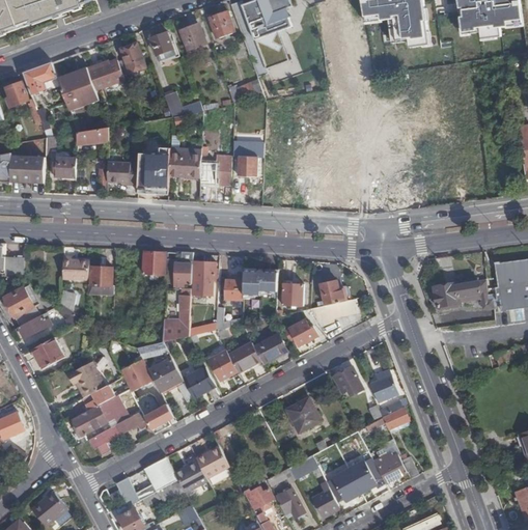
[(62,10),(74,6),(71,0),(0,0),(0,34),(7,32),(5,28),(20,23),(28,20),(33,18),(34,21),(54,14),(55,14),(55,11),(60,9),(61,10),(62,10)]
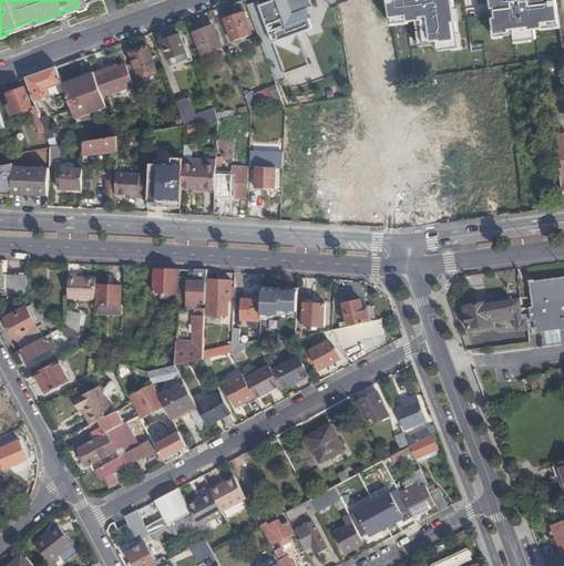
[(253,0),(245,3),(275,82),(286,78),(285,72),(308,64),(296,32),(310,27),(304,8),(311,6),(308,0),(266,0),(258,3),(257,0),(253,0)]
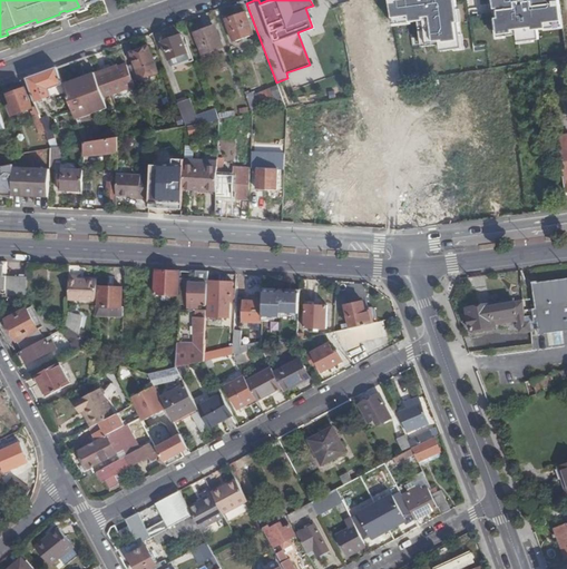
[(460,48),(452,0),(385,0),(390,26),(414,22),(418,46),(434,43),(436,50),(460,48)]
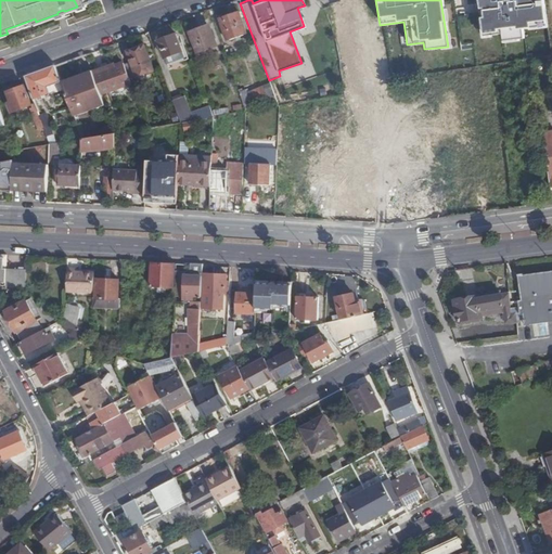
[(475,0),(479,34),(499,31),(500,41),(524,38),(523,30),(547,28),(542,0),(475,0)]
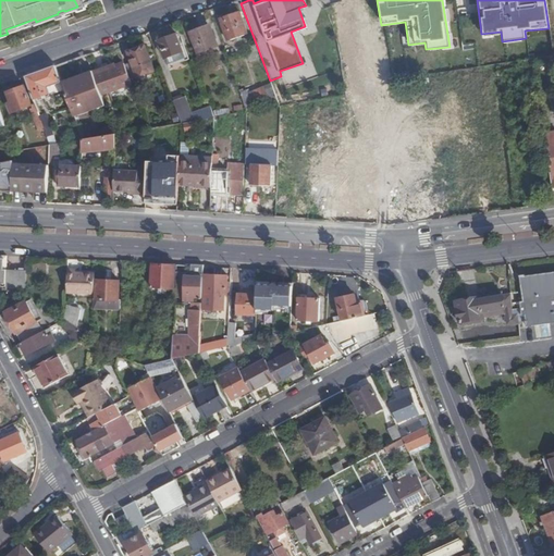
[(238,13),(220,20),(226,41),(246,34),(238,13)]
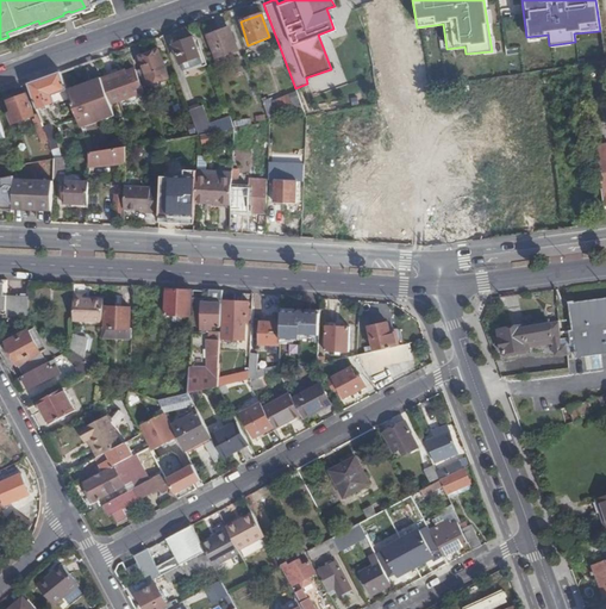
[(230,23),(207,31),(217,54),(238,47),(230,23)]
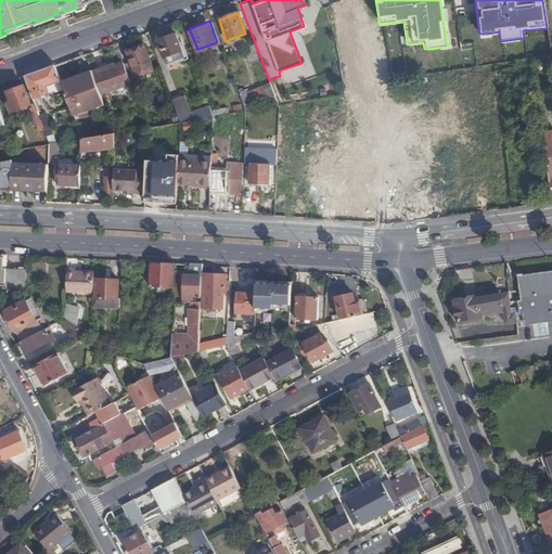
[(8,34),(22,27),(21,24),(5,29),(8,34)]
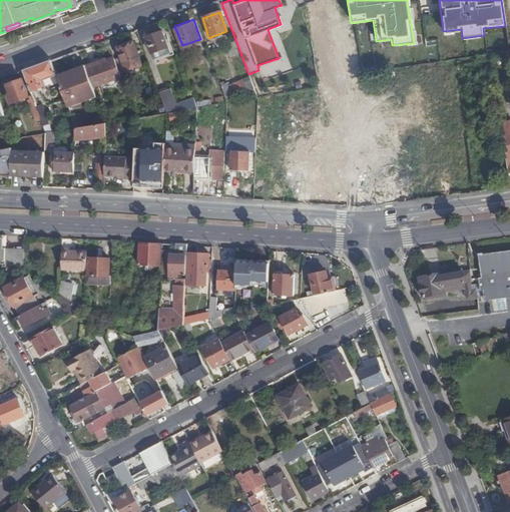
[(158,31),(143,36),(149,52),(164,47),(158,31)]
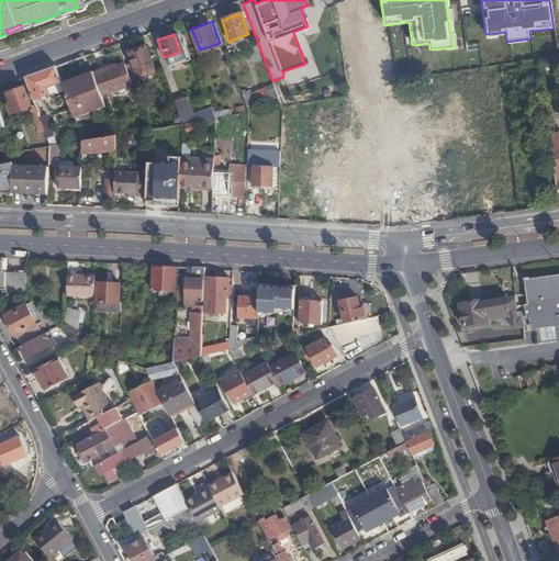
[(132,60),(124,63),(130,78),(155,69),(144,45),(127,51),(132,60)]
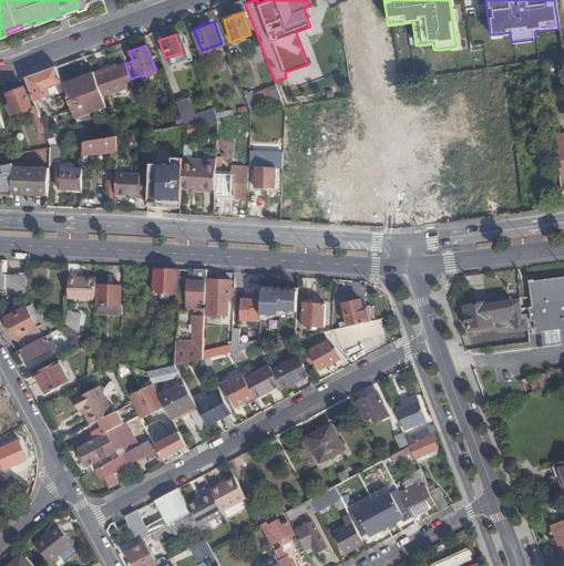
[(182,52),(165,58),(168,63),(184,58),(182,52)]
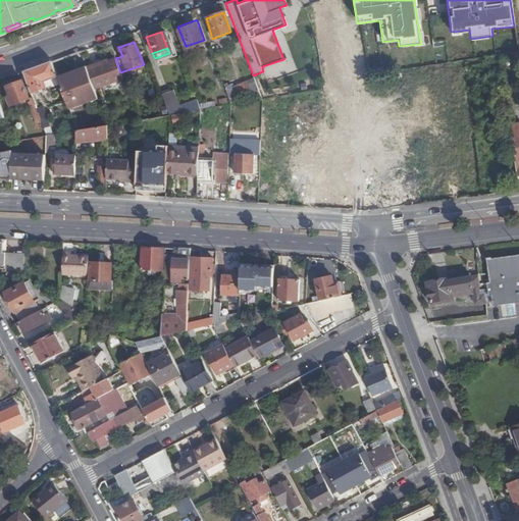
[(94,87),(122,76),(120,72),(115,58),(114,58),(106,61),(102,62),(101,60),(86,65),(94,87)]
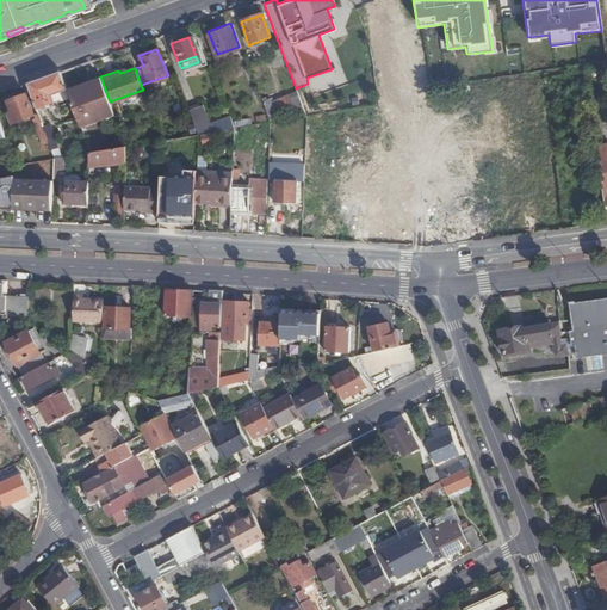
[(50,93),(67,88),(60,69),(26,80),(37,106),(53,100),(50,93)]
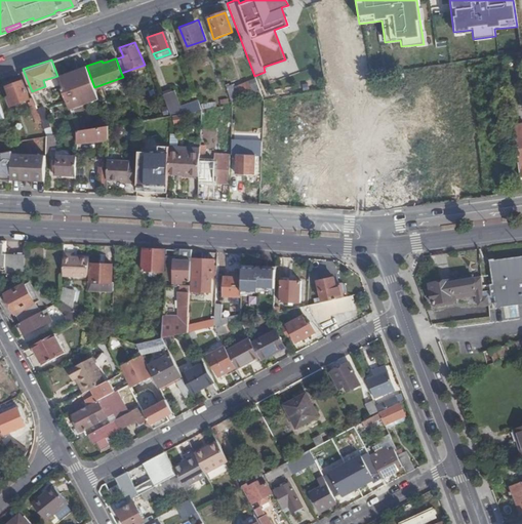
[(68,104),(96,93),(94,87),(86,66),(57,76),(59,81),(68,104)]
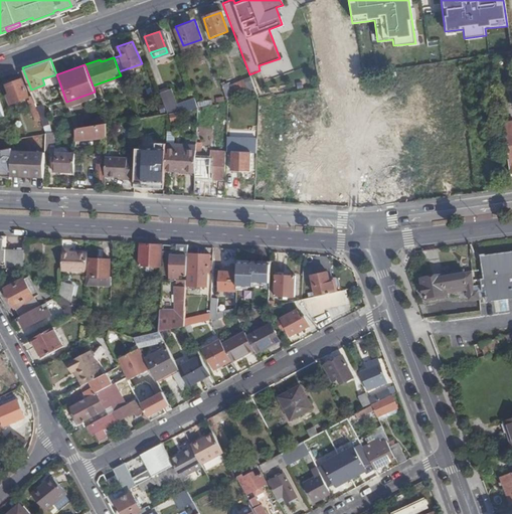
[(44,84),(58,79),(56,74),(42,78),(44,84)]
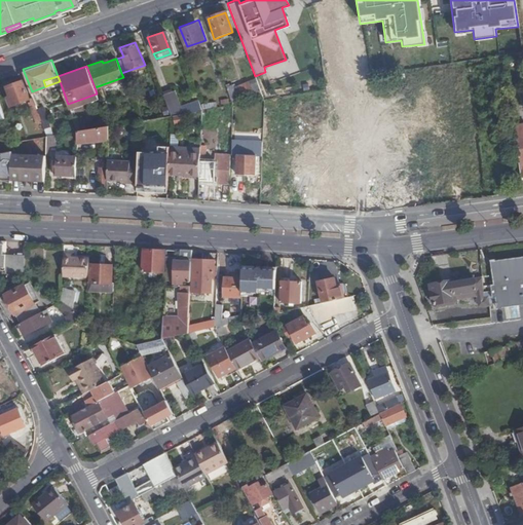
[(30,98),(23,80),(7,86),(10,96),(14,96),(16,103),(30,98)]
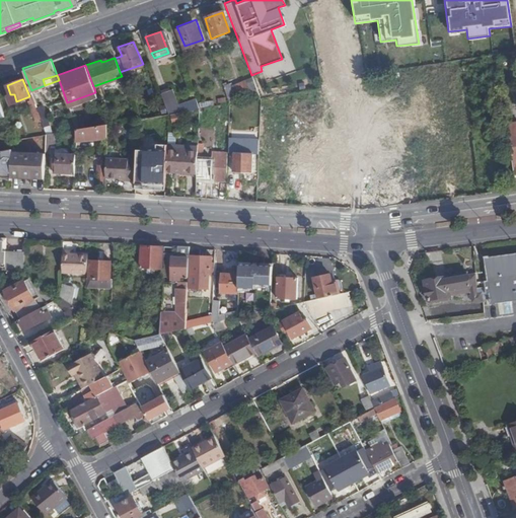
[(225,80),(221,81),(226,95),(227,96),(229,102),(260,97),(253,81),(246,83),(245,81),(237,83),(238,84),(235,85),(236,88),(232,90),(229,82),(226,82),(225,80)]
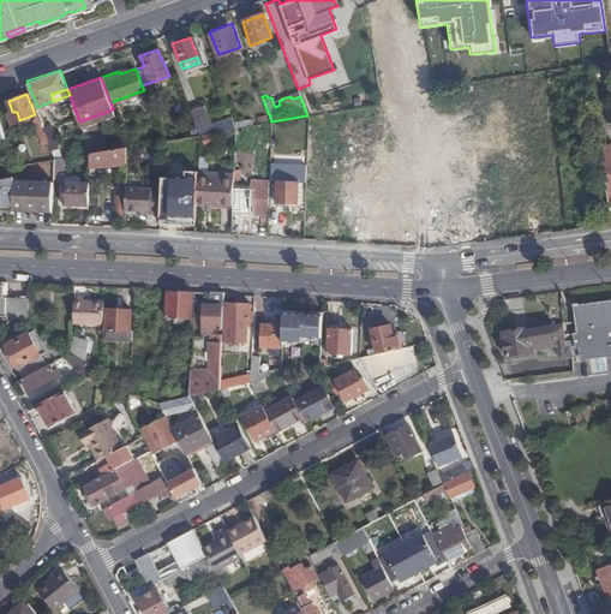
[(207,101),(191,107),(201,132),(216,126),(207,101)]
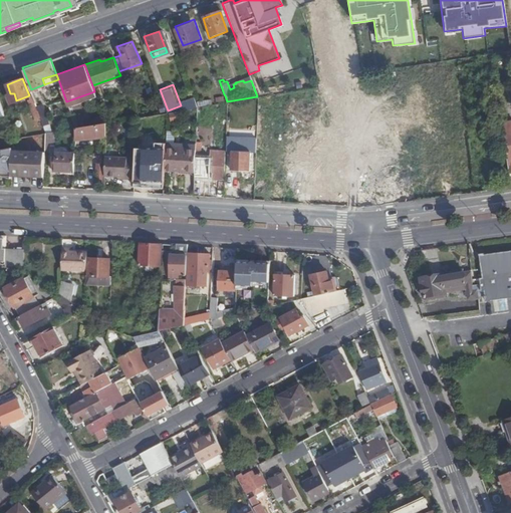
[(67,104),(96,95),(94,91),(66,101),(67,104)]
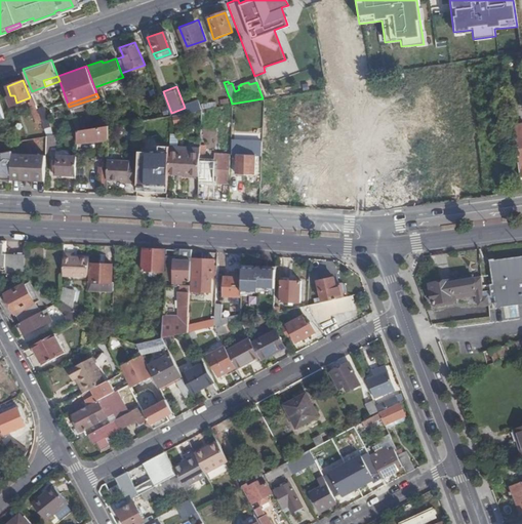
[(9,106),(16,103),(14,95),(10,95),(6,97),(9,106)]
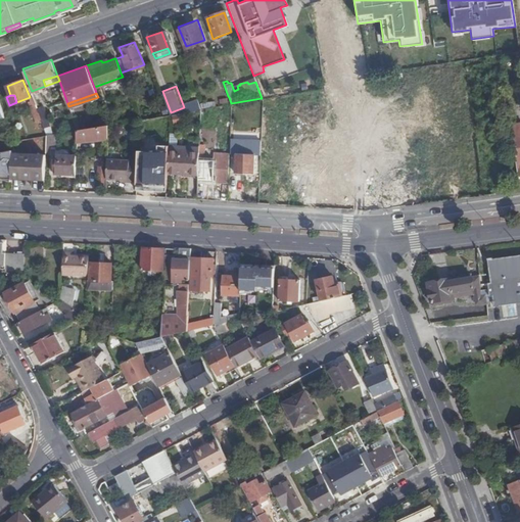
[(35,114),(40,112),(38,106),(35,100),(31,102),(35,114)]
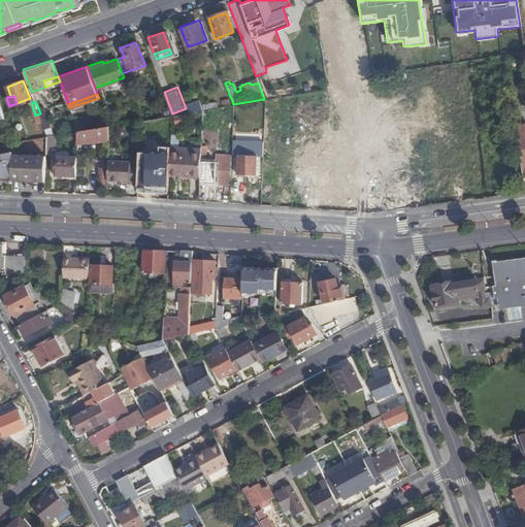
[(44,105),(38,107),(40,113),(48,136),(56,135),(44,105)]
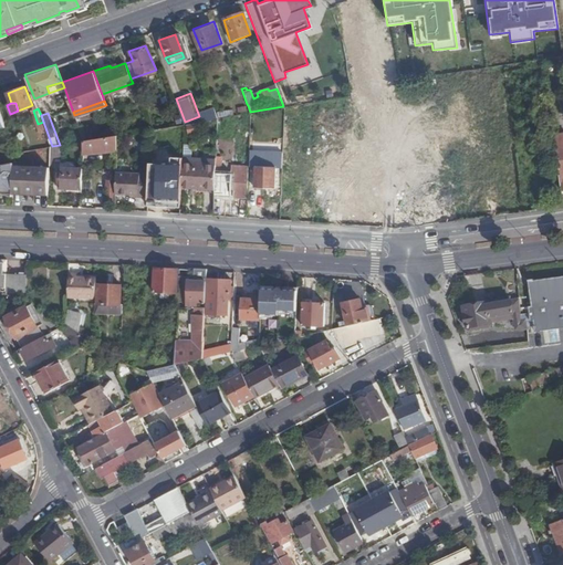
[(197,129),(195,122),(186,124),(187,132),(197,129)]
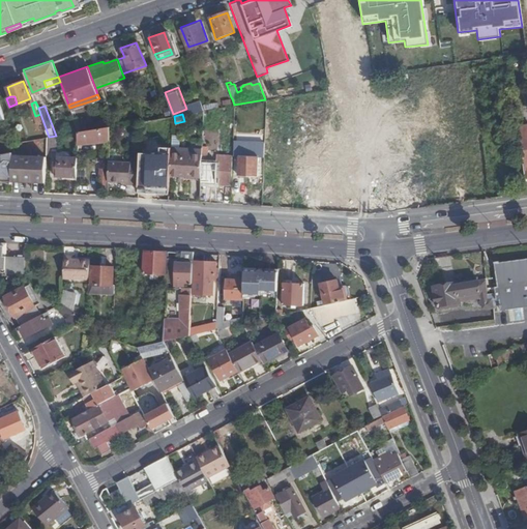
[(78,143),(110,139),(110,125),(79,131),(78,143)]
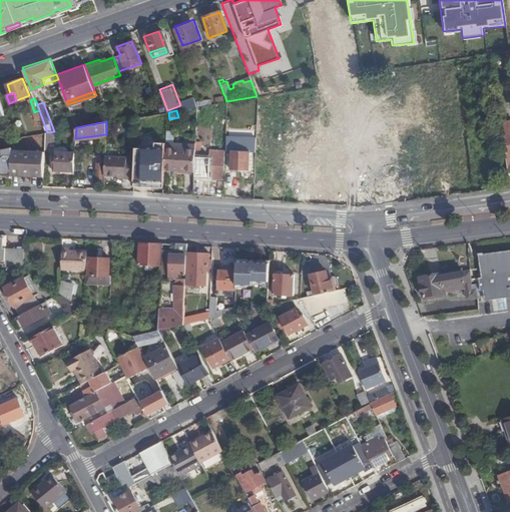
[(0,174),(12,175),(13,172),(14,151),(14,146),(0,147),(0,151),(0,174)]
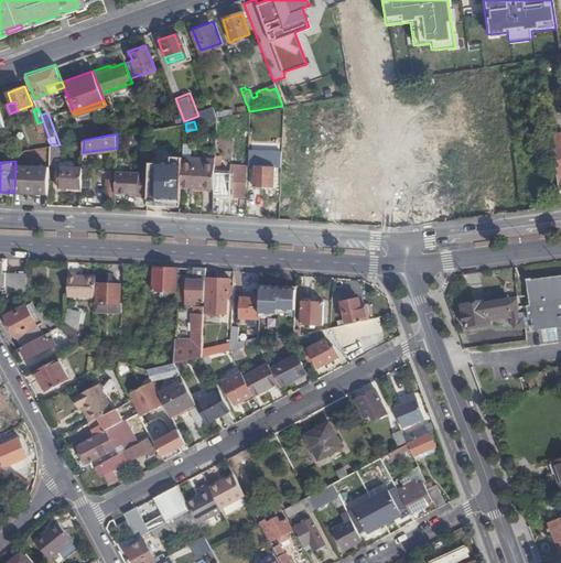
[(192,185),(214,185),(214,171),(215,163),(189,162),(182,161),(182,171),(181,186),(192,186),(192,185)]
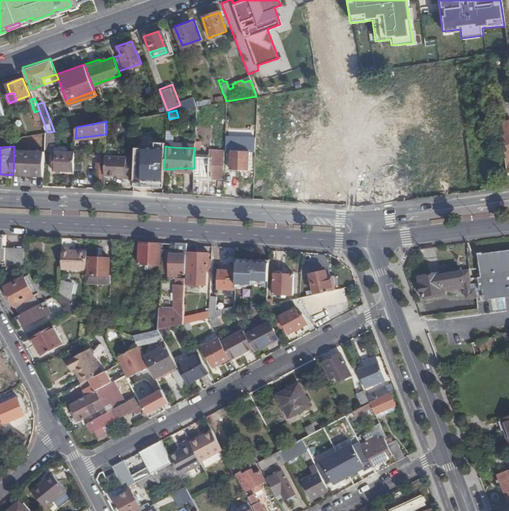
[(194,176),(225,177),(225,149),(213,149),(213,156),(194,155),(194,168),(194,172),(194,176)]
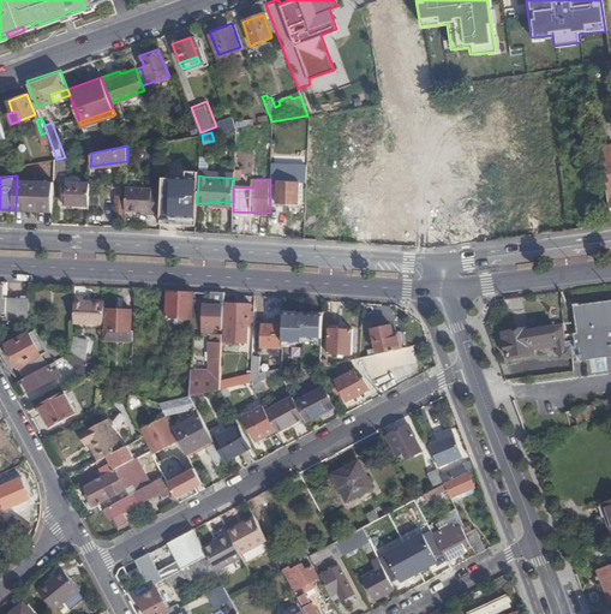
[(299,202),(299,179),(277,179),(277,202),(299,202)]
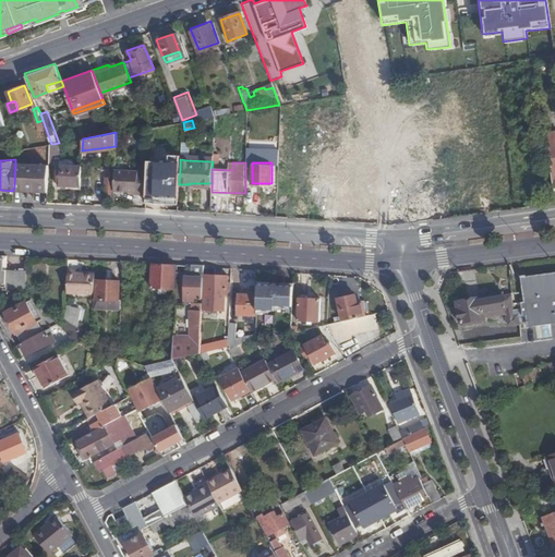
[(35,189),(49,190),(50,167),(39,167),(39,170),(25,169),(26,166),(15,165),(14,188),(26,189),(26,191),(34,192),(35,189)]
